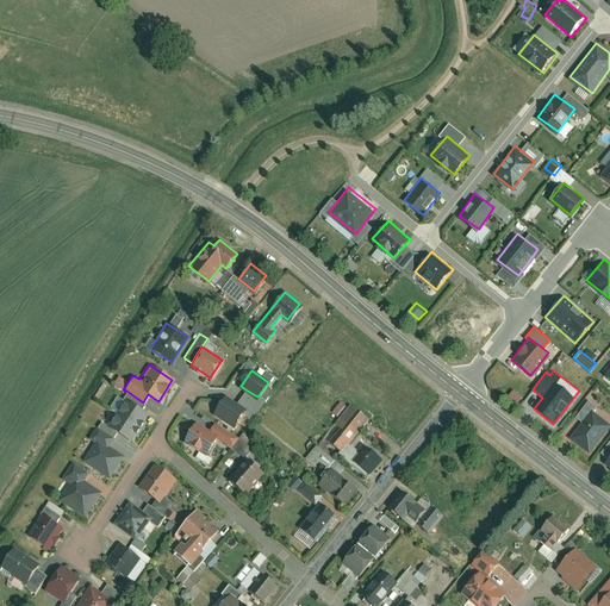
[(521,403),(524,393),(515,388),(510,398),(521,403)]
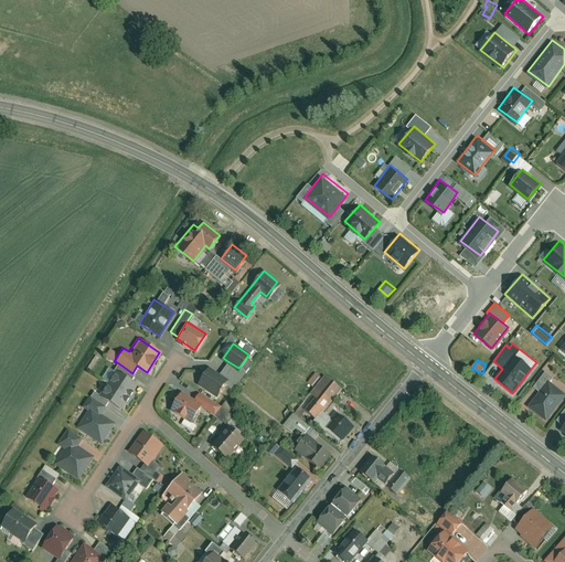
[(227,361),(217,375),(225,380),(224,382),(232,388),(244,370),(240,367),(238,368),(227,361)]
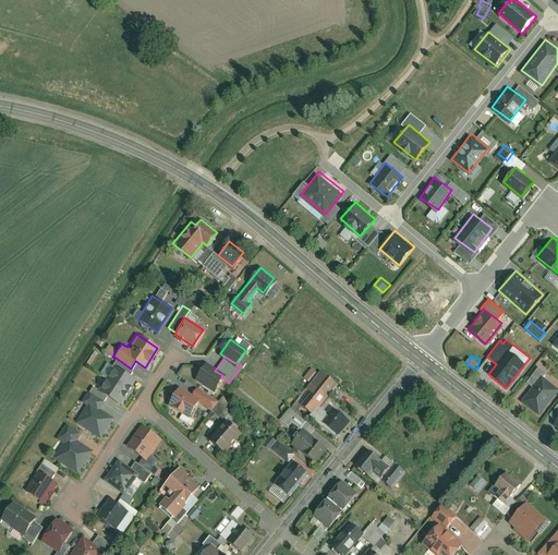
[(113,364),(129,375),(132,370),(131,369),(116,358),(111,363),(113,364)]
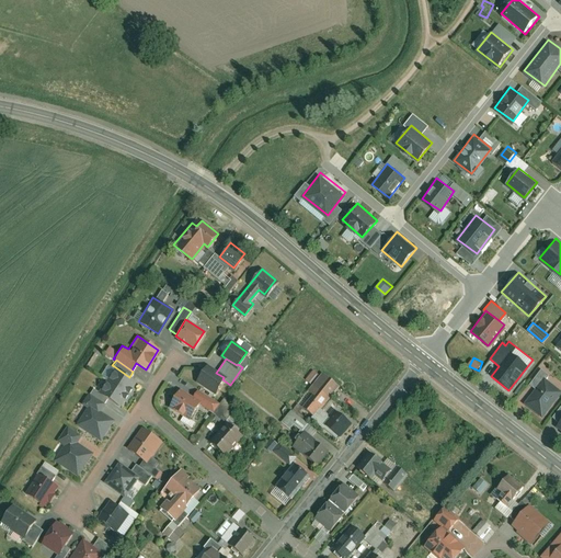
[(121,406),(137,382),(129,377),(114,366),(98,390),(106,397),(121,406)]
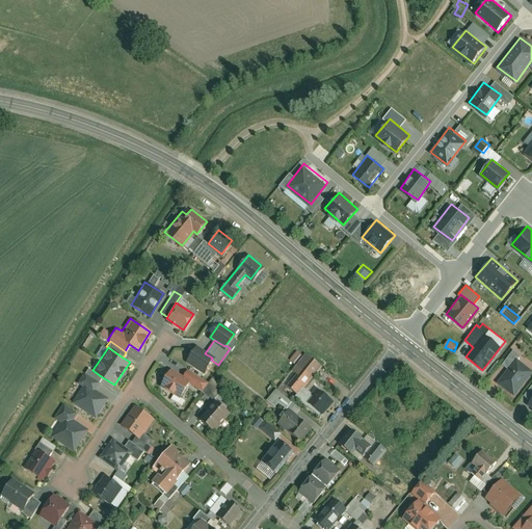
[(186,362),(203,372),(211,360),(212,358),(205,353),(195,347),(186,362)]
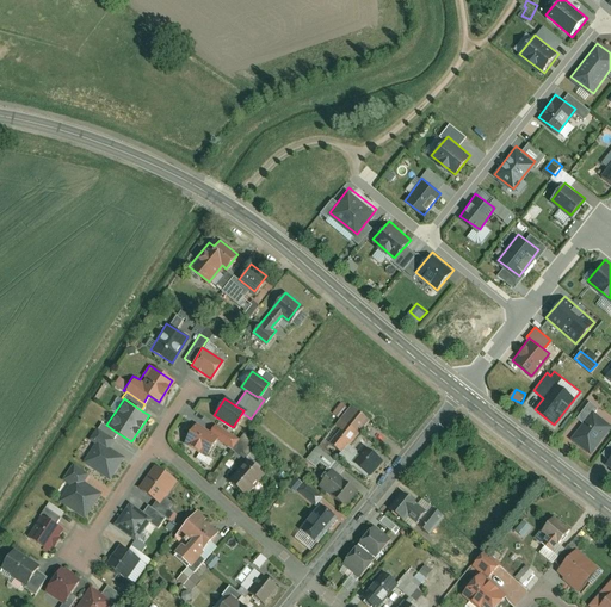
[(325,439),(341,451),(347,444),(368,417),(351,406),(325,439)]
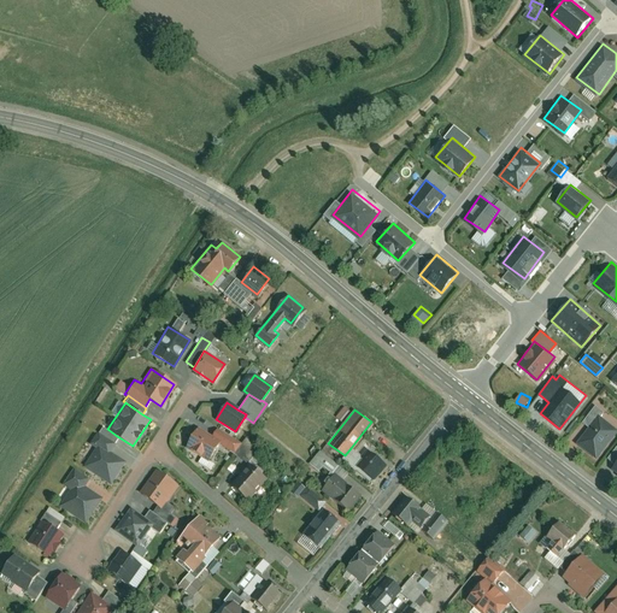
[(616,426),(616,425),(599,412),(579,440),(597,454),(616,426)]
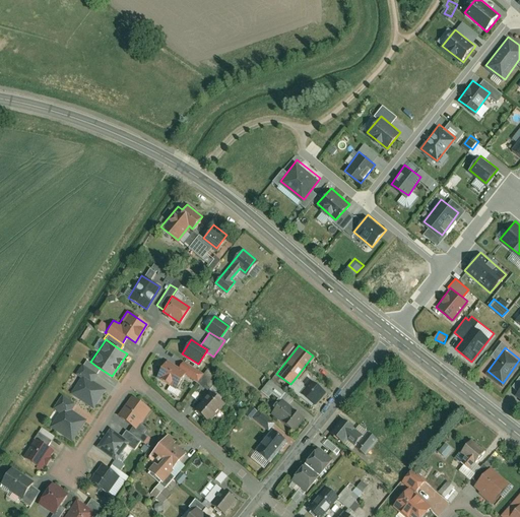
[(81,363),(95,372),(99,368),(90,362),(85,358),(81,363)]
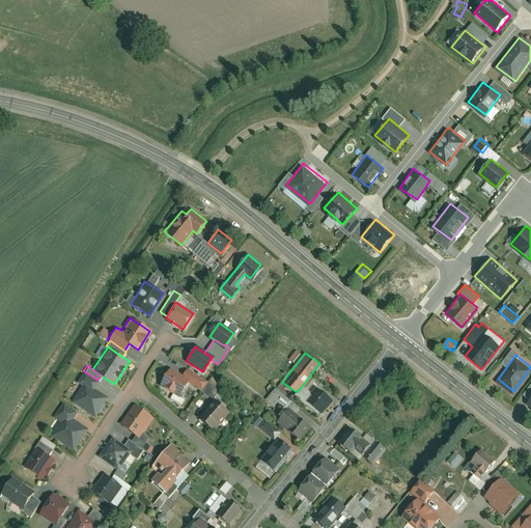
[(187,367),(180,377),(187,381),(201,390),(202,388),(207,380),(187,367)]
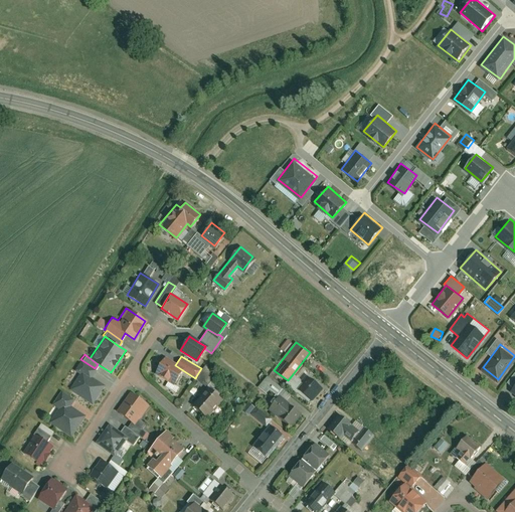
[(175,365),(164,358),(155,373),(172,383),(181,369),(175,365)]
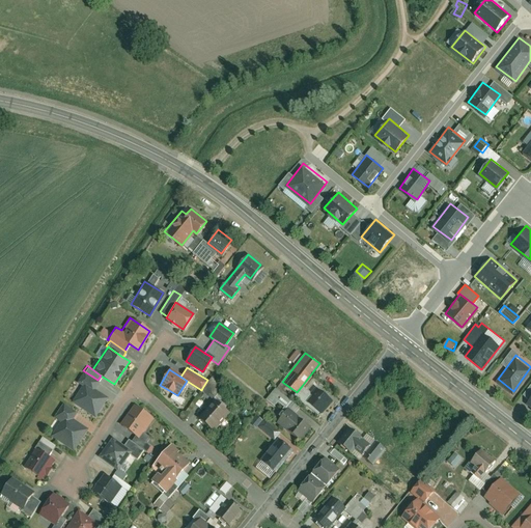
[(84,382),(92,387),(98,380),(83,370),(77,381),(82,385),(84,382)]
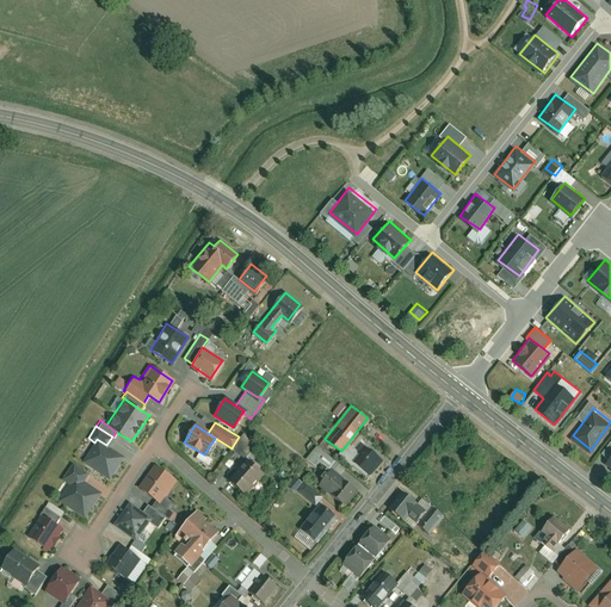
[(239,437),(233,446),(245,457),(258,441),(242,431),(239,437)]
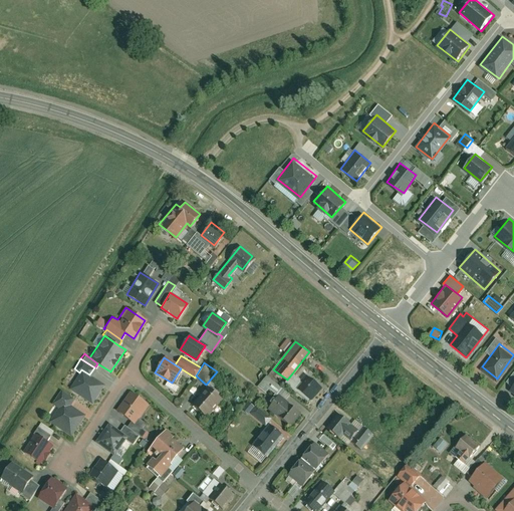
[(91,402),(103,384),(89,374),(81,369),(79,372),(69,388),(91,402)]
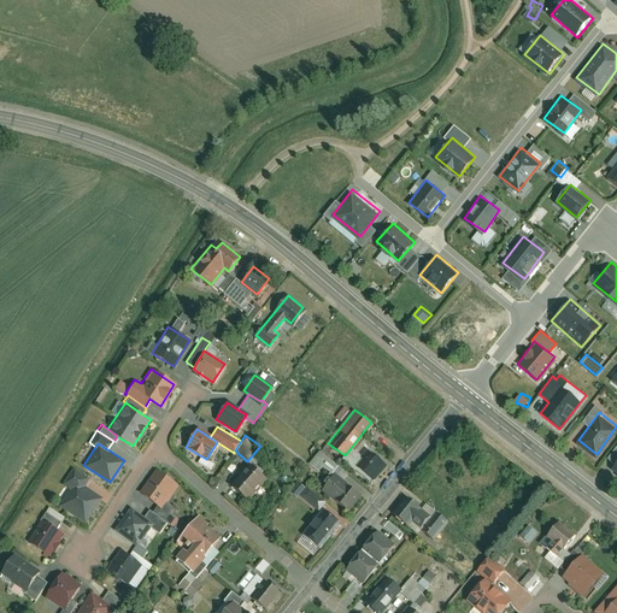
[(322,463),(329,469),(335,461),(319,448),(309,461),(317,469),(322,463)]
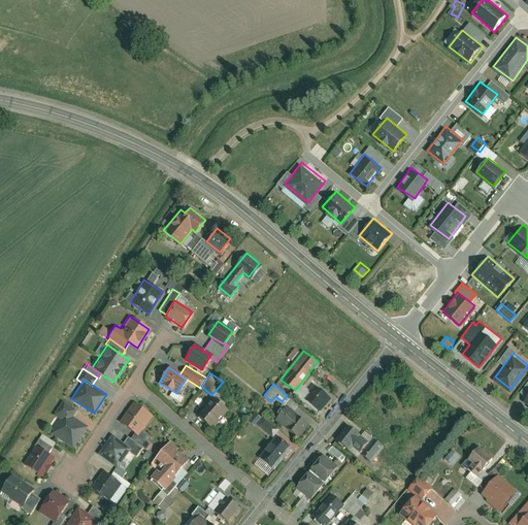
[(293,393),(318,412),(329,396),(314,384),(308,391),(300,384),(293,393)]
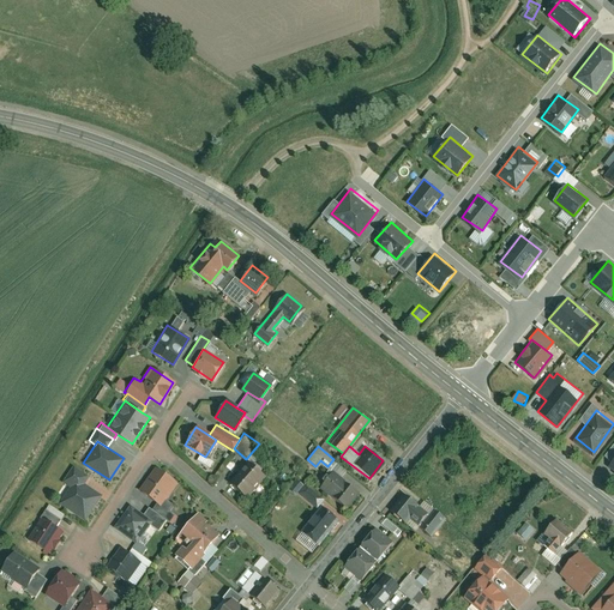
[(229,482),(246,496),(262,477),(245,463),(229,482)]
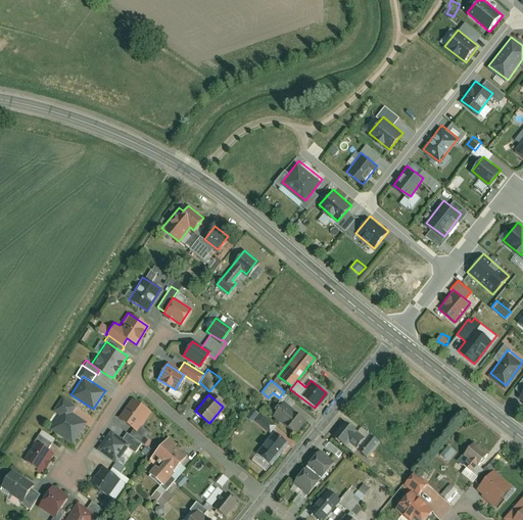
[(64,407),(72,412),(76,405),(61,395),(52,409),(59,414),(64,407)]
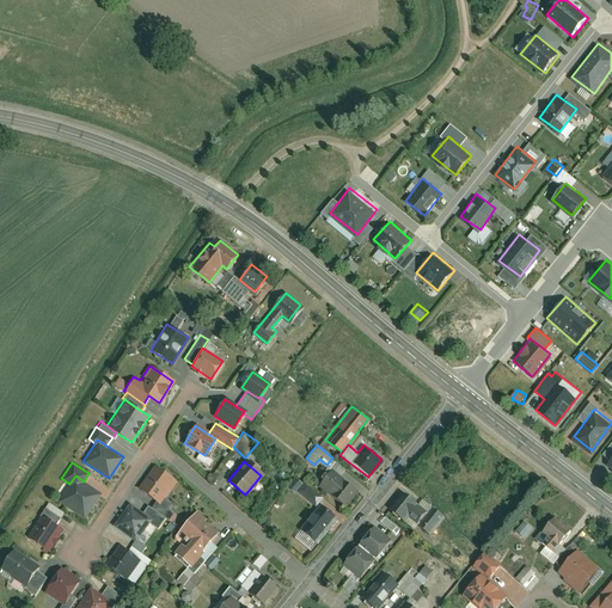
[(155,499),(159,502),(164,496),(176,480),(154,465),(139,487),(155,499)]
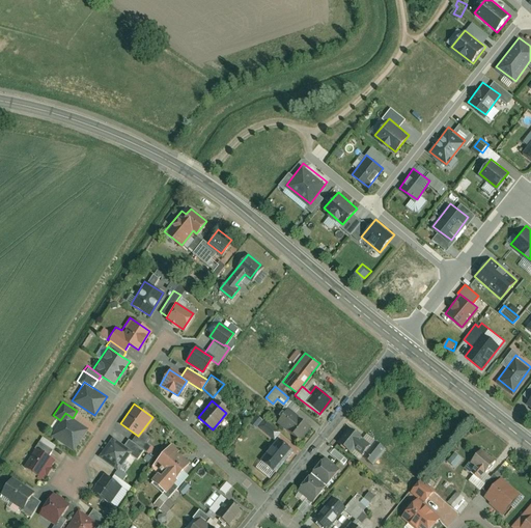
[(276,420),(299,439),(309,426),(286,408),(276,420)]
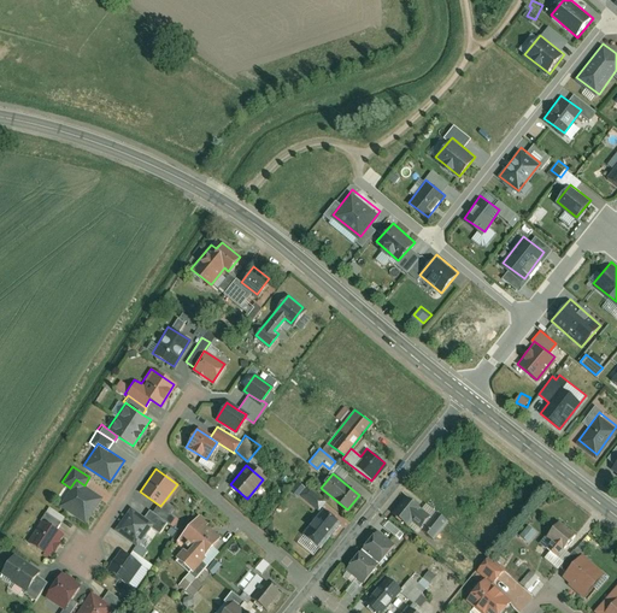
[(84,520),(100,496),(84,485),(76,479),(70,488),(59,505),(84,520)]
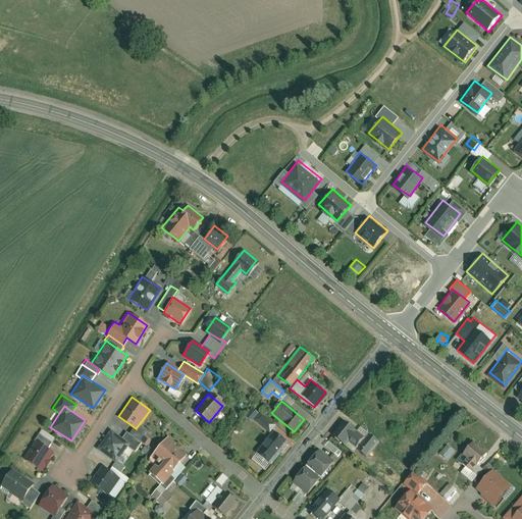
[(254,417),(269,429),(274,423),(259,411),(254,417)]
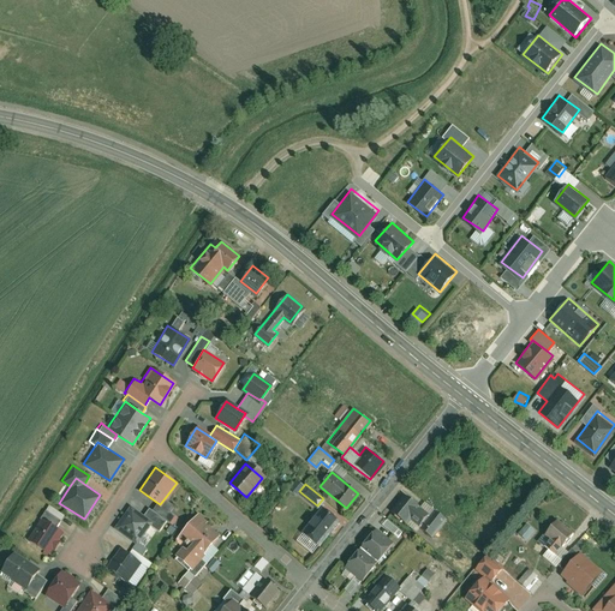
[(389,510),(404,522),(408,516),(418,523),(428,513),(404,493),(389,510)]
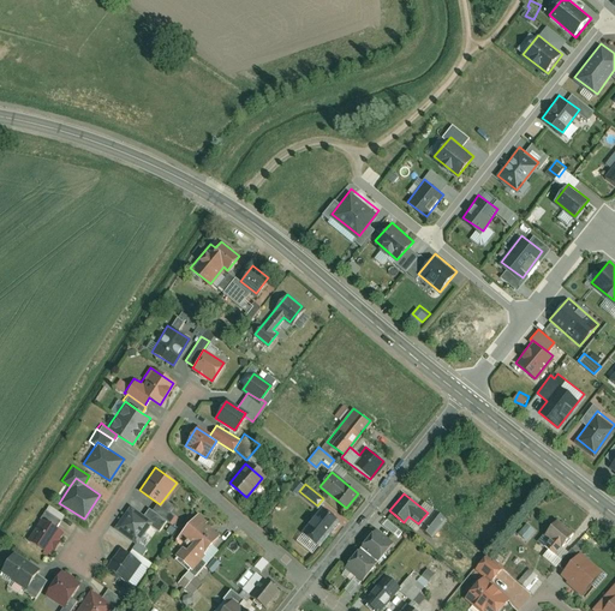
[(156,502),(151,509),(166,520),(168,522),(174,514),(168,510),(173,504),(165,498),(160,504),(156,502)]
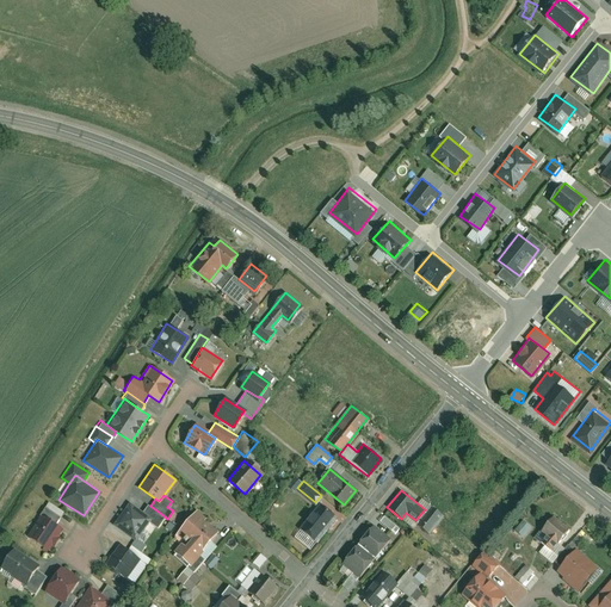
[(142,511),(130,501),(113,522),(135,538),(149,520),(152,516),(142,511)]
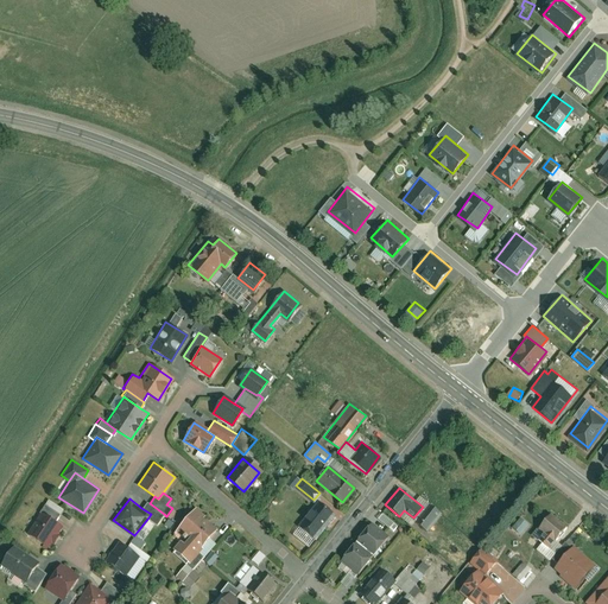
[(297,523),(315,538),(335,514),(317,500),(297,523)]
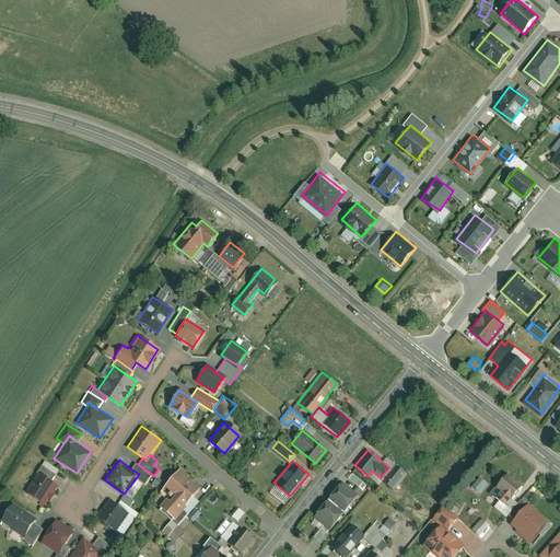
[(135,462),(130,468),(139,474),(137,477),(143,483),(151,474),(138,464),(135,462)]
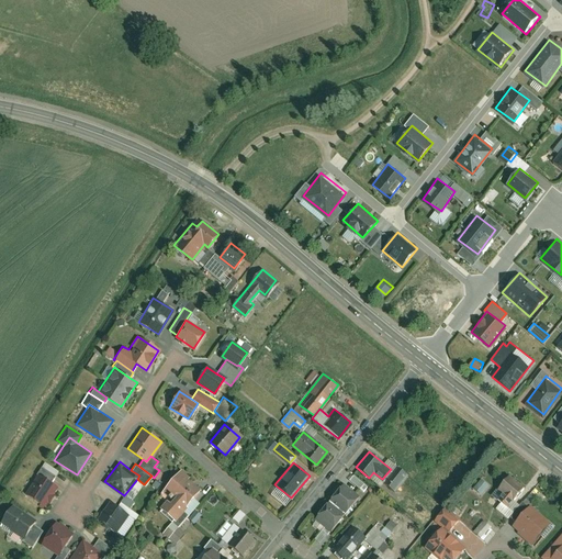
[(36,472),(49,481),(55,474),(41,465),(36,472)]
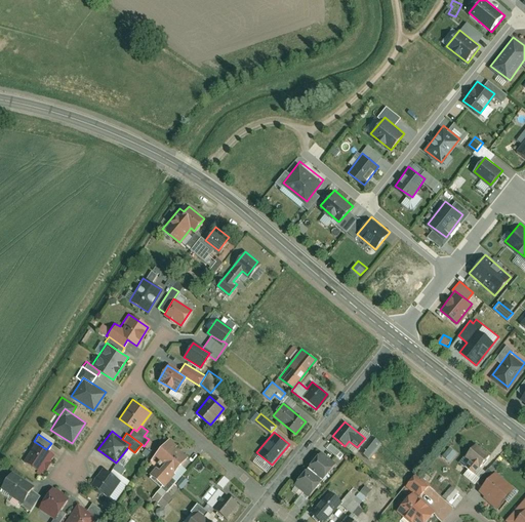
[(380,442),(370,434),(358,449),(368,457),(380,442)]
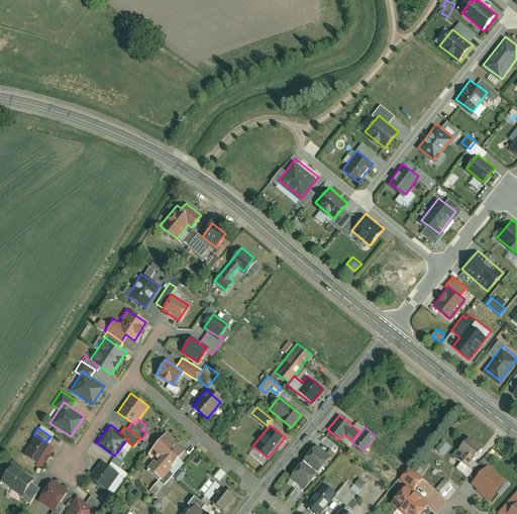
[(147,467),(160,477),(167,468),(177,456),(183,449),(172,439),(174,437),(166,431),(149,450),(157,455),(147,467)]
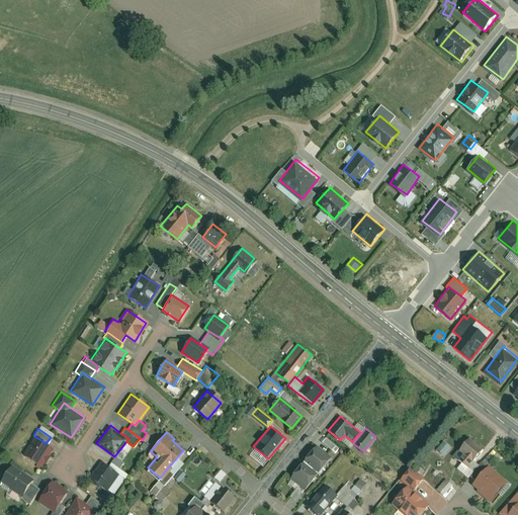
[(21,453),(39,466),(53,447),(46,443),(33,435),(21,453)]
